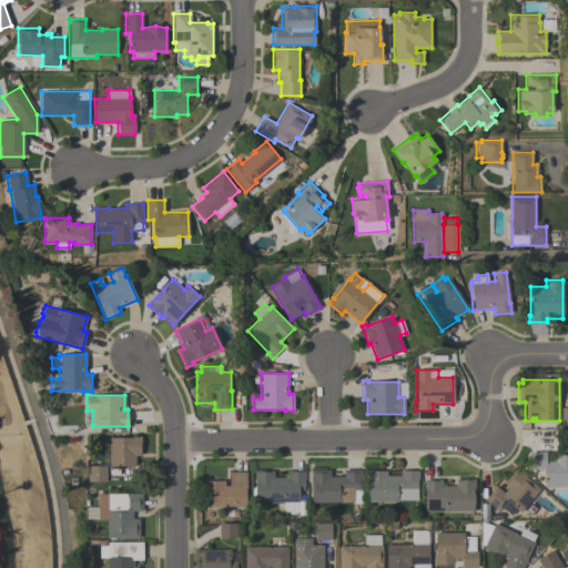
[(135,466),(109,466),(109,437),(140,437),(140,455),(135,455),(135,466)]
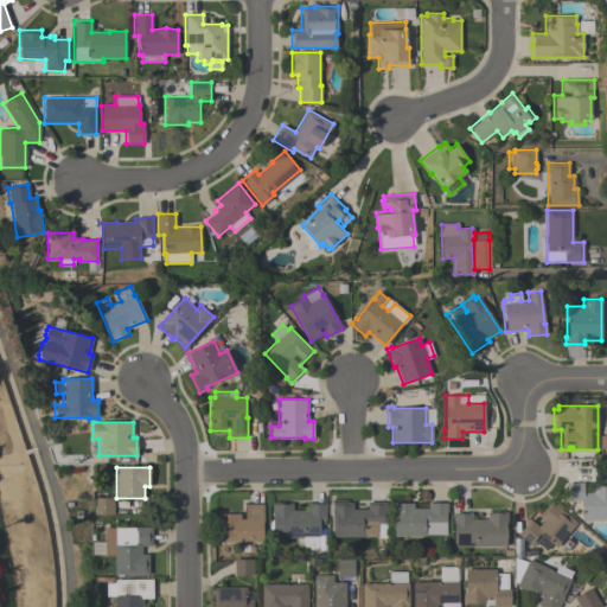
[(606,486),(606,518),(581,521),(581,500),(567,502),(566,483),(582,483),(583,492),(592,492),(592,486),(606,486)]
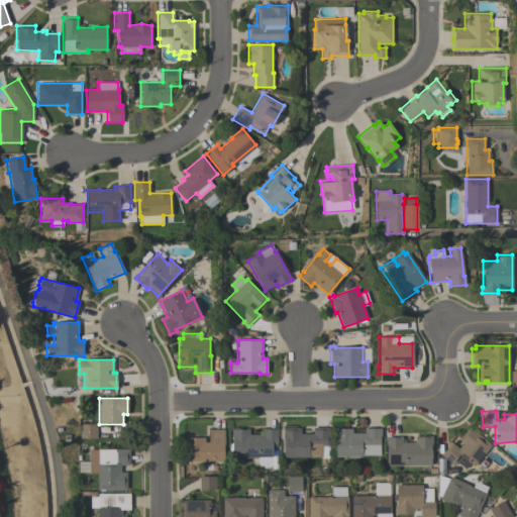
[(97,424),(97,438),(82,438),(82,424),(97,424)]
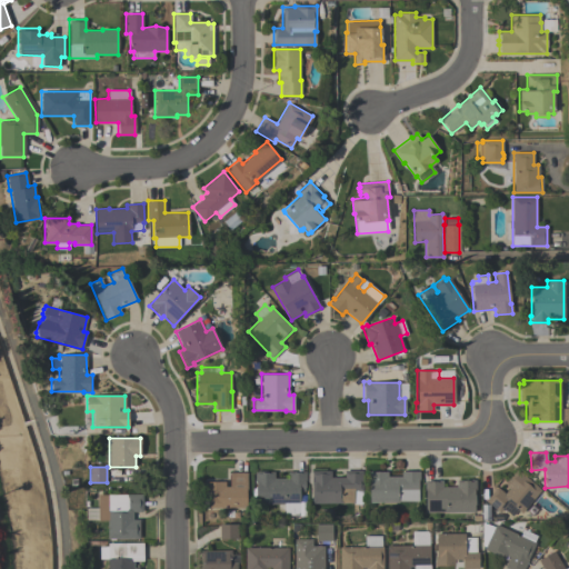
[(540,490),(521,513),(518,510),(512,517),(502,508),(499,512),(486,501),(497,487),(505,493),(509,488),(505,483),(516,469),(540,490)]
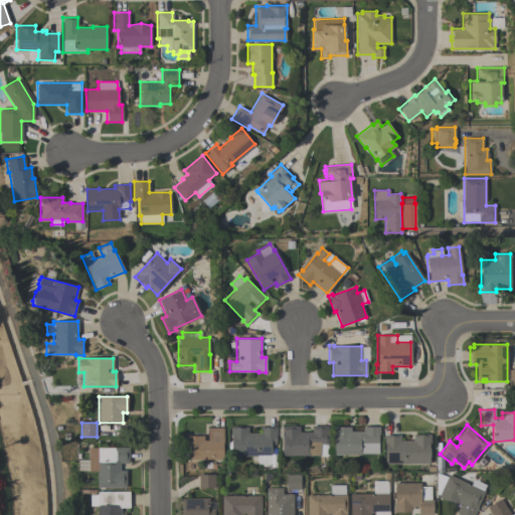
[(328,425),(328,444),(326,444),(326,456),(282,456),(282,426),(299,426),(299,432),(311,432),(311,425),(328,425)]
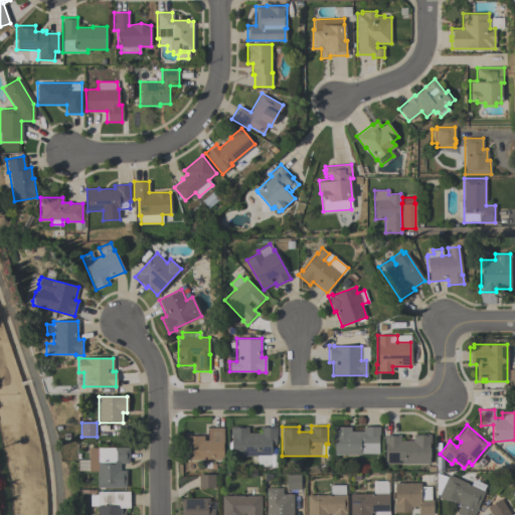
[(231,457),(231,436),(230,436),(230,426),(247,426),(247,433),(261,433),(261,426),(277,426),(277,446),(271,446),(271,454),(276,454),(276,467),(256,467),(256,457),(231,457)]
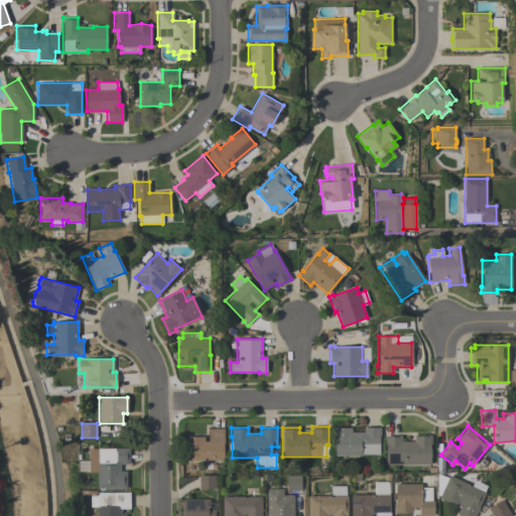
[(379,455),(361,455),(361,456),(335,456),(335,434),(334,434),(334,427),(351,427),(351,431),(363,431),(363,427),(381,427),(381,435),(379,435),(379,455)]
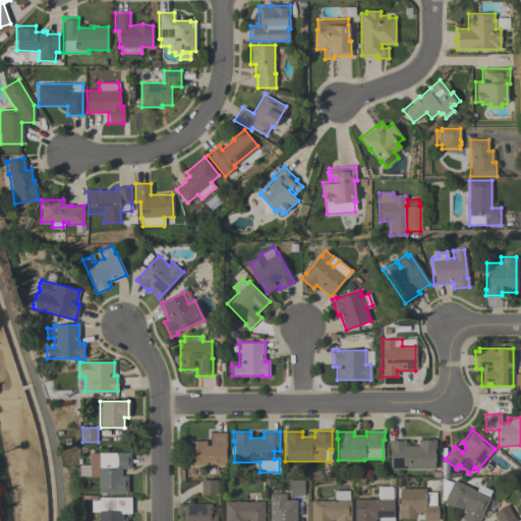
[(226,464),(185,465),(185,442),(206,441),(206,446),(210,446),(210,432),(226,432),(226,464)]
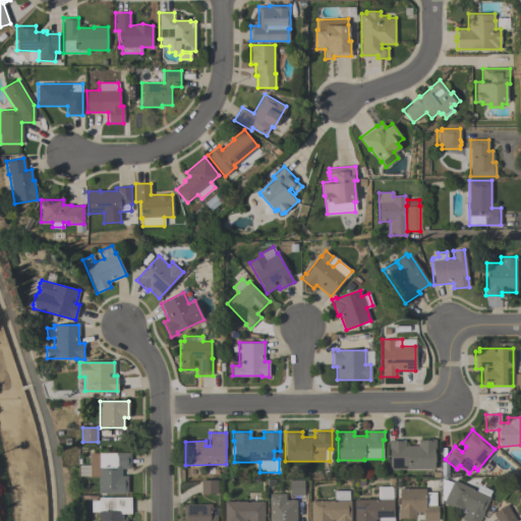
[(435,469),(389,469),(389,449),(389,440),(405,440),(405,446),(417,446),(417,440),(435,440),(435,449),(435,453),(435,462),(435,469)]
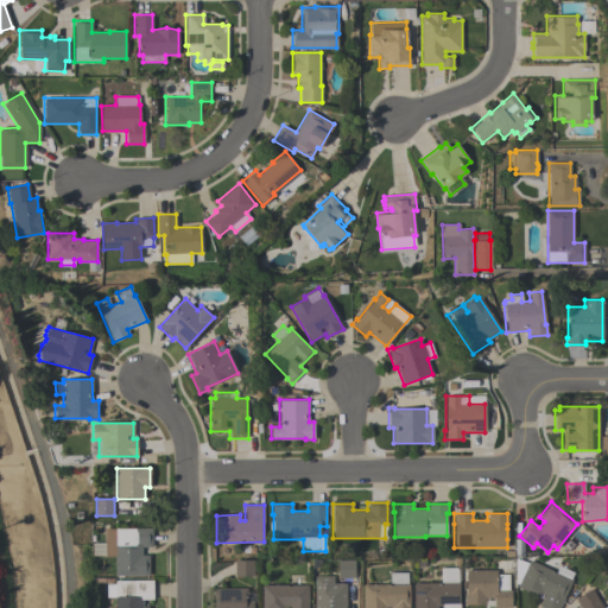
[(152,529),(152,548),(141,548),(141,556),(149,555),(149,576),(115,576),(115,556),(105,556),(105,529),(152,529)]
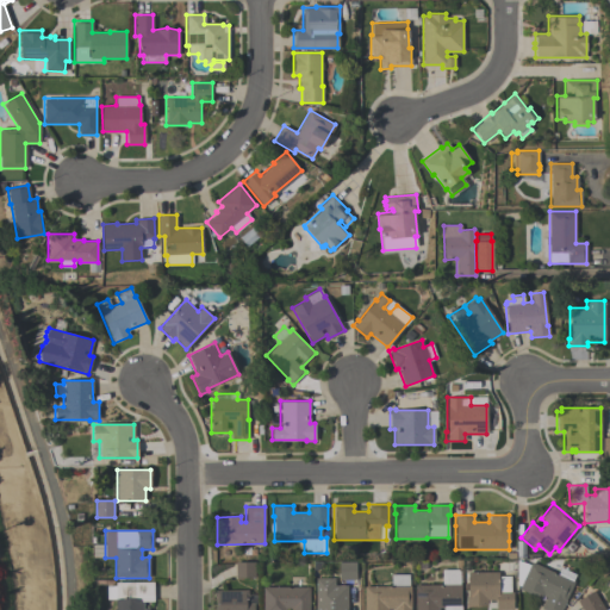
[(574,582),(560,609),(546,609),(541,608),(546,597),(542,595),(540,599),(518,589),(520,586),(517,584),(517,560),(529,566),(531,561),(574,582)]
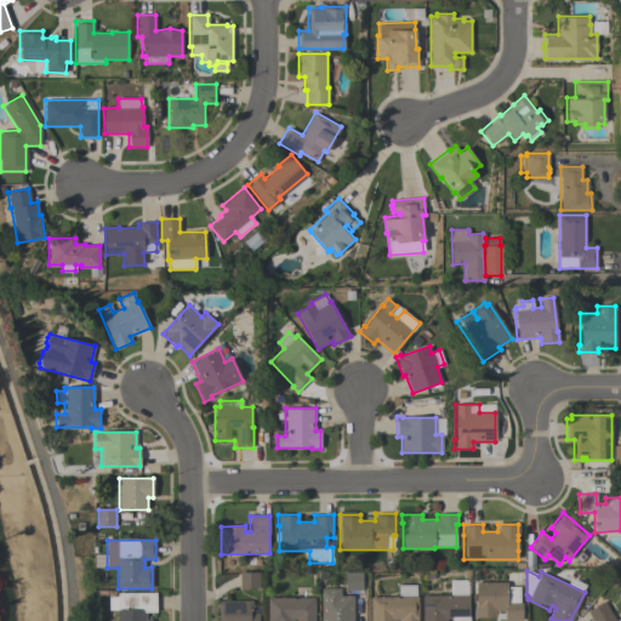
[(258,573),(258,588),(239,588),(239,573),(258,573)]
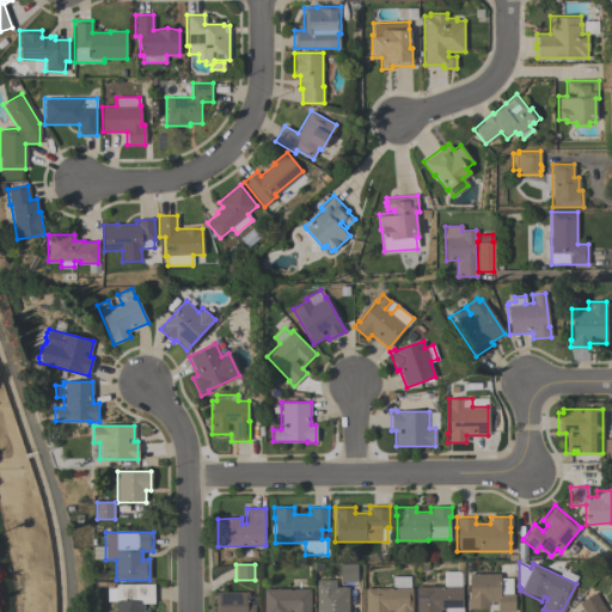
[(356,582),(356,565),(341,564),(340,582),(356,582)]
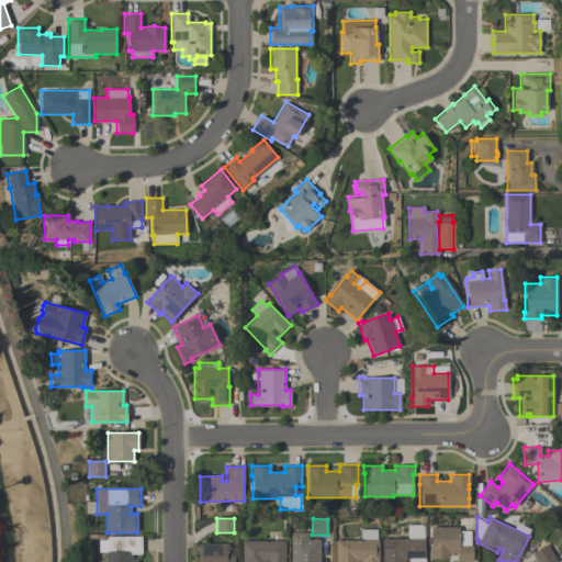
[(459,527),(459,531),(470,531),(470,544),(472,544),(472,561),(457,561),(457,560),(449,560),(449,558),(429,558),(429,550),(430,550),(430,527),(459,527)]
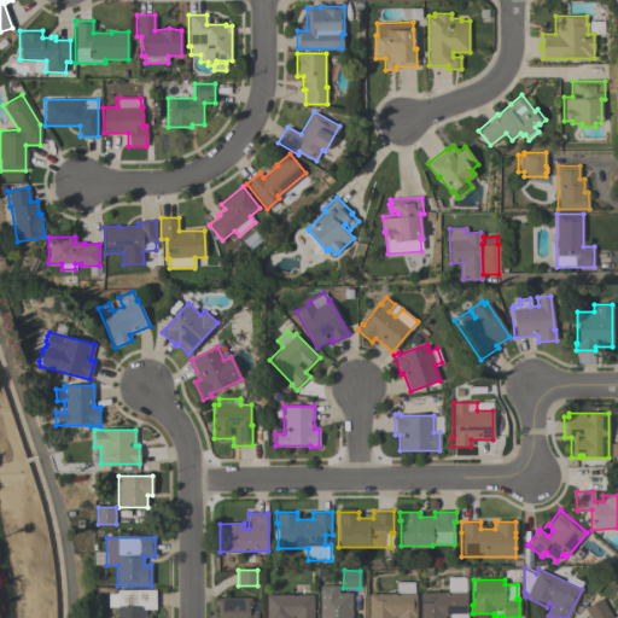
[(319,586),(319,617),(350,617),(350,593),(338,593),(338,587),(319,586)]
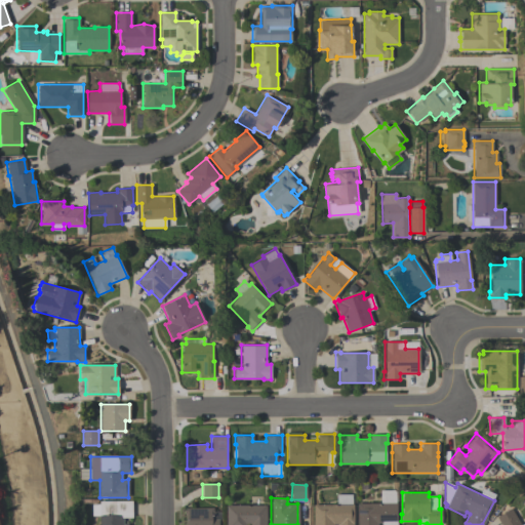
[(127,524),(99,524),(99,516),(91,516),(91,505),(99,505),(99,501),(131,501),(131,518),(123,518),(123,524),(127,524)]
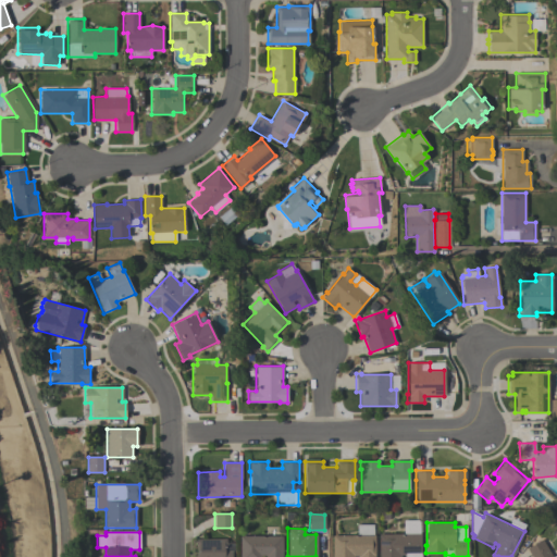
[(379,534),(379,556),(400,556),(400,555),(405,555),(404,556),(420,556),(420,534),(379,534)]
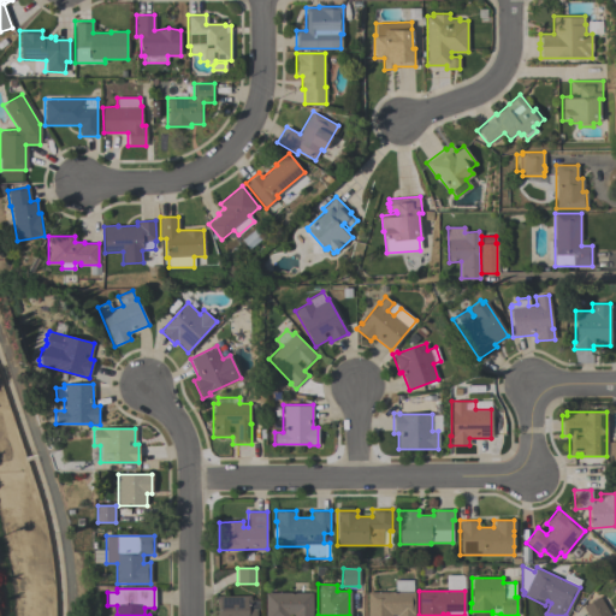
[(367,615),(367,593),(414,592),(414,615),(396,615),(390,615),(367,615)]
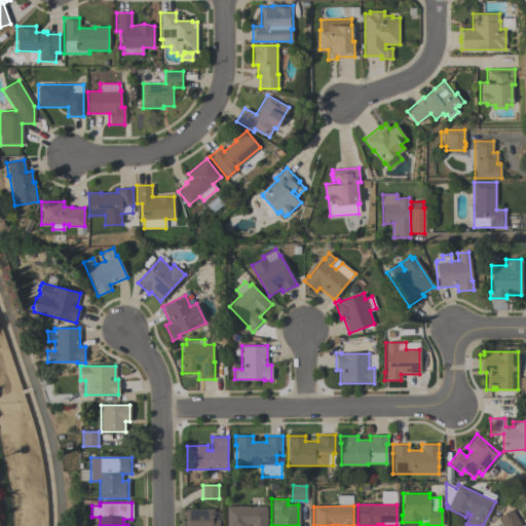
[(226,506),(226,525),(266,525),(266,506),(226,506)]
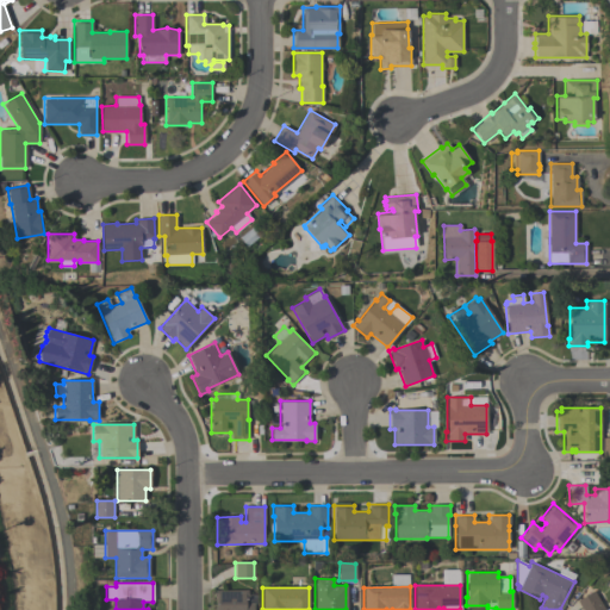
[(215,609),(215,591),(248,590),(248,595),(256,595),(256,604),(254,604),(254,609),(215,609)]
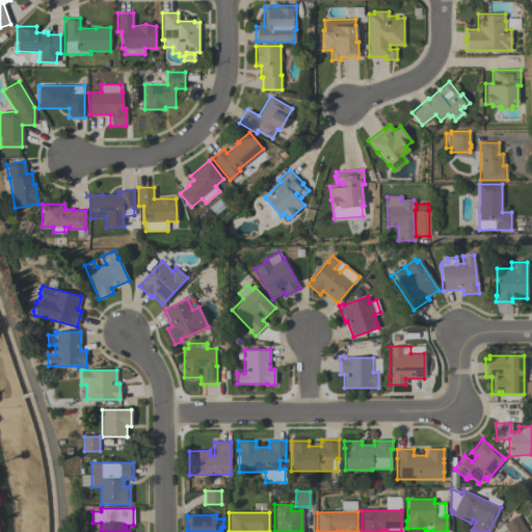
[(508,531),(503,524),(517,514),(528,531),(508,531)]
